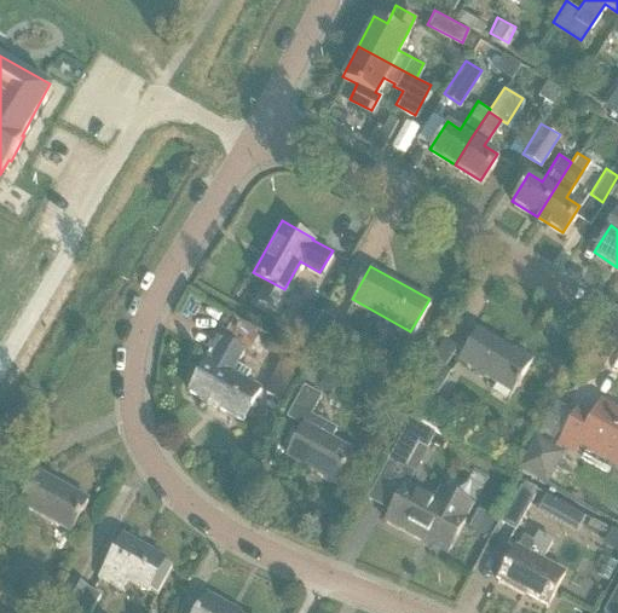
[(318,343),(334,316),(319,308),(305,335),(318,343)]
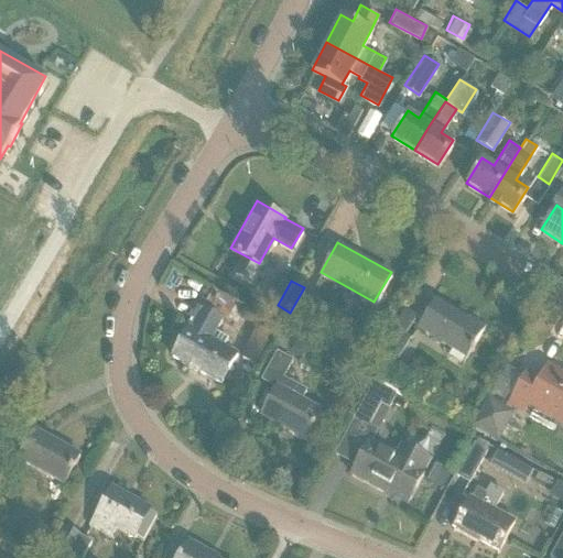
[(466,317),(434,297),(418,325),(465,353),(484,325),(467,315),(466,317)]
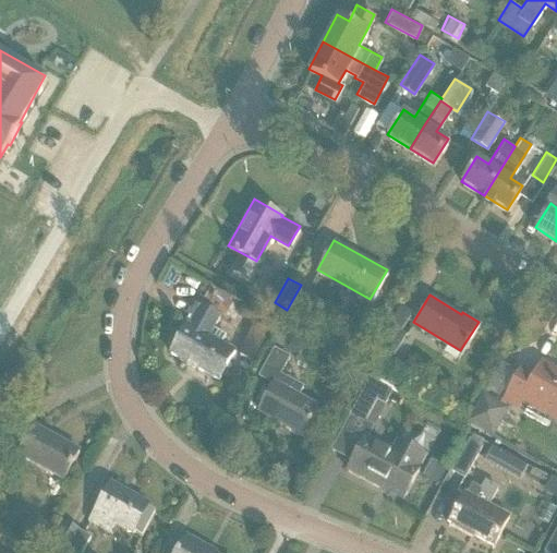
[(218,313),(198,301),(186,322),(185,321),(169,349),(217,376),(233,348),(207,333),(218,313)]
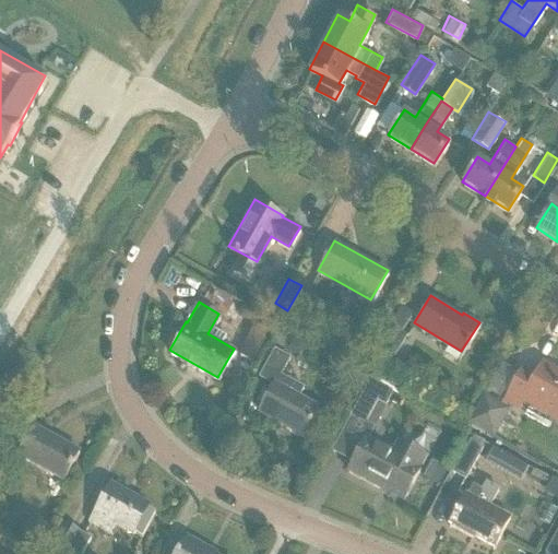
[(389,321),(375,344),(392,355),(406,332),(389,321)]
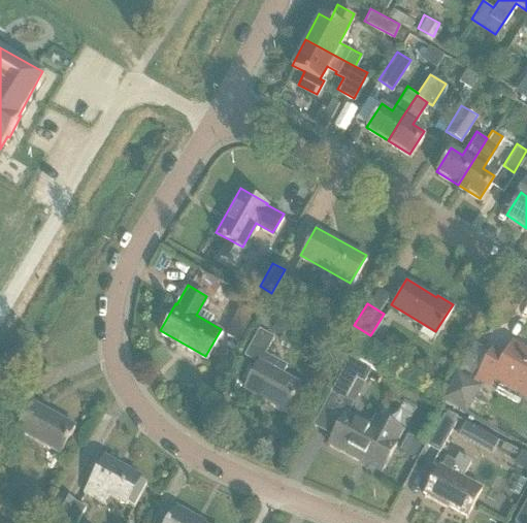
[(242,387),(285,410),(299,382),(282,372),(286,363),(264,351),(273,335),(258,327),(243,353),(257,361),(242,387)]
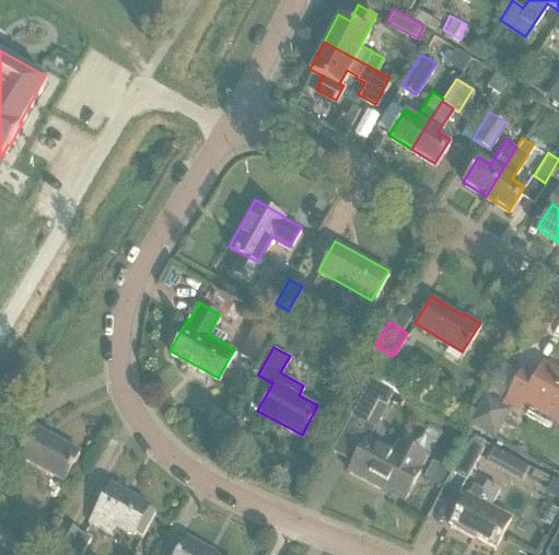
[(558,415),(558,373),(542,363),(534,376),(521,368),(504,397),(517,405),(523,395),(558,415)]
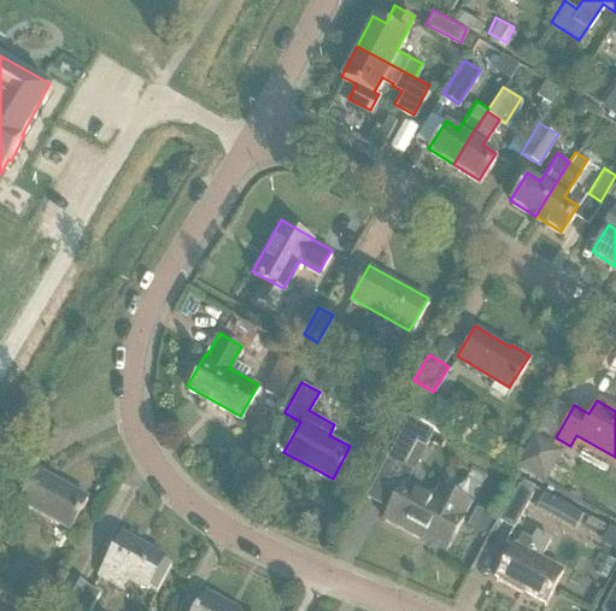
[(433,428),(406,415),(385,454),(411,468),(433,428)]
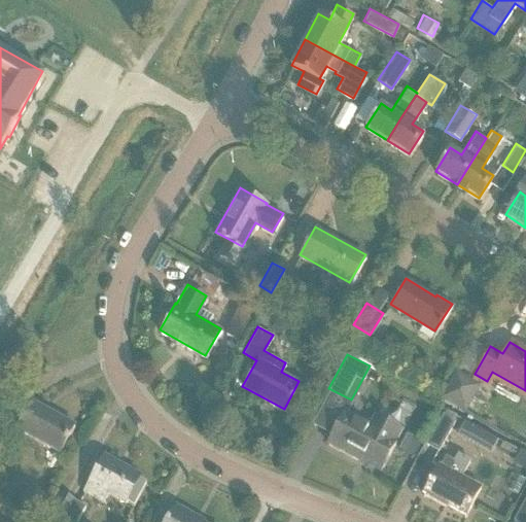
[(59,450),(74,422),(30,398),(15,426),(59,450)]
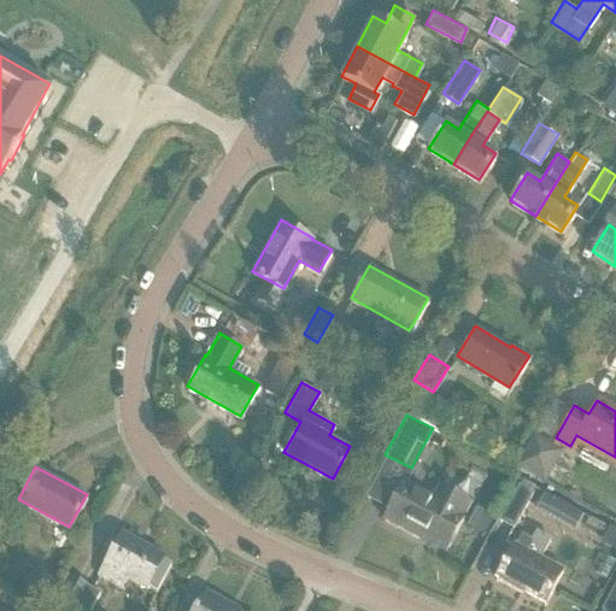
[(429,495),(403,480),(383,516),(417,534),(418,530),(446,545),(470,500),(436,482),(429,495)]
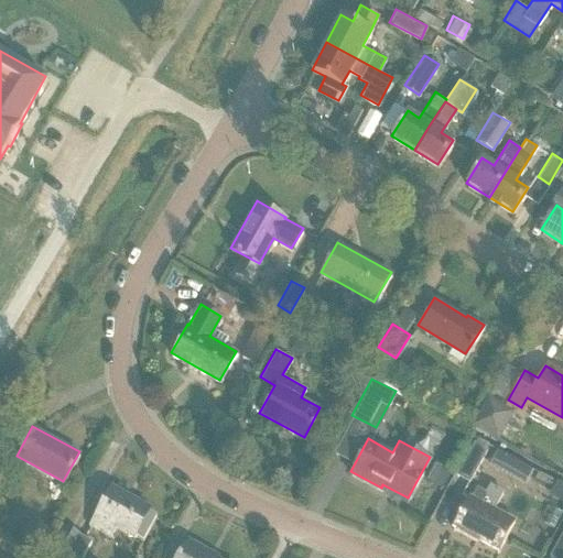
[(487,447),(473,439),(454,472),(469,480),(487,447)]
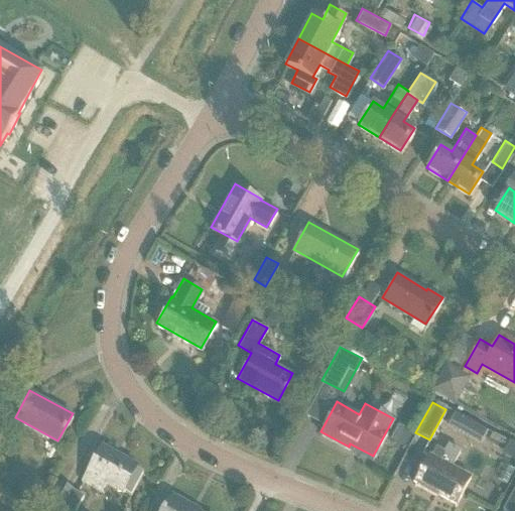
[(397,420),(389,435),(405,444),(413,429),(397,420)]
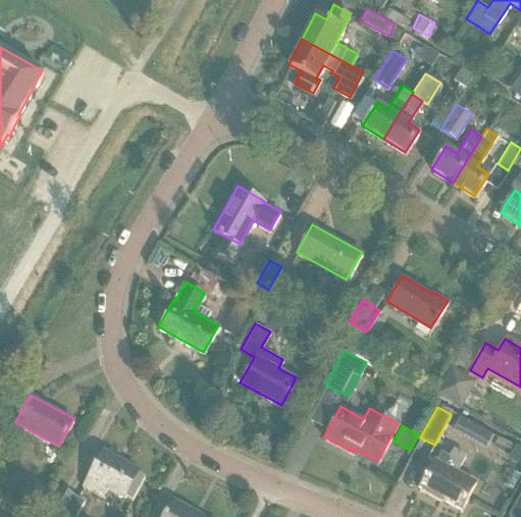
[(418,486),(460,509),(475,480),(456,470),(465,453),(452,446),(443,463),(433,458),(418,486)]
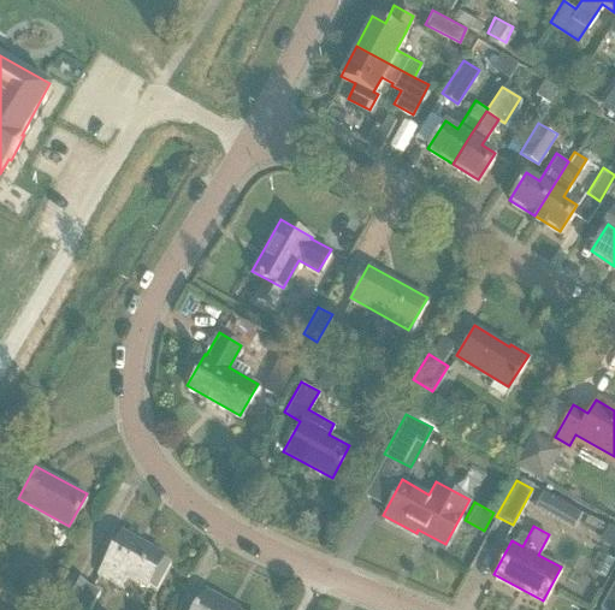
[(120,529),(98,570),(119,582),(124,572),(146,584),(147,582),(154,586),(170,558),(161,555),(163,552),(120,529)]
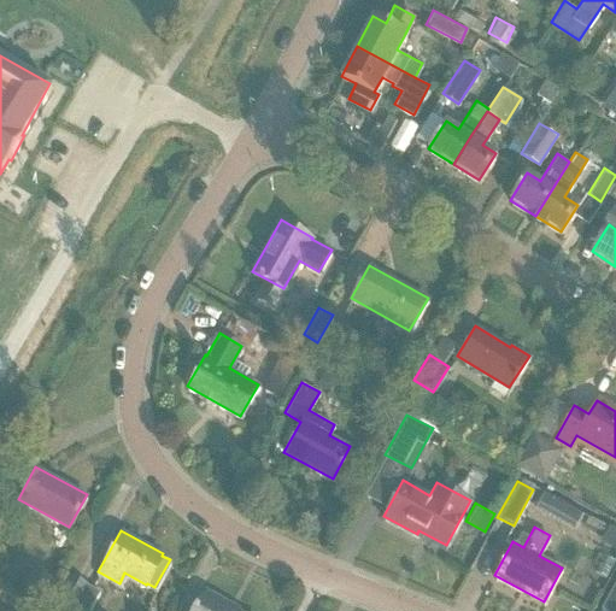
[(70,573),(54,600),(74,610),(87,610),(100,588),(70,573)]
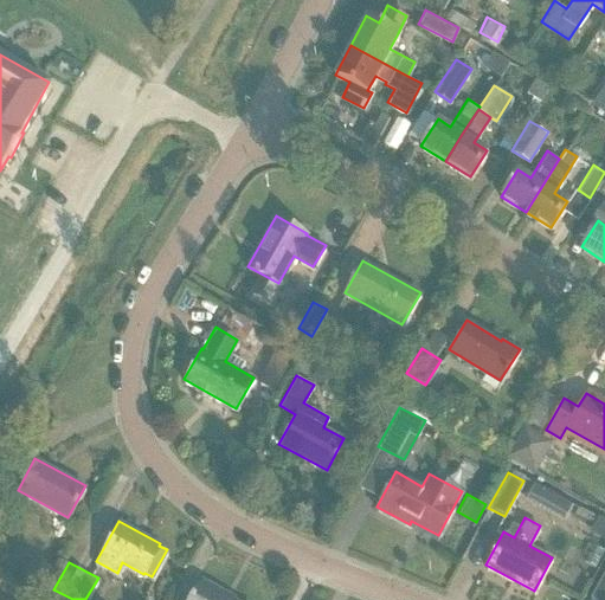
[(604,599),(604,571),(592,595),(600,599),(604,599)]
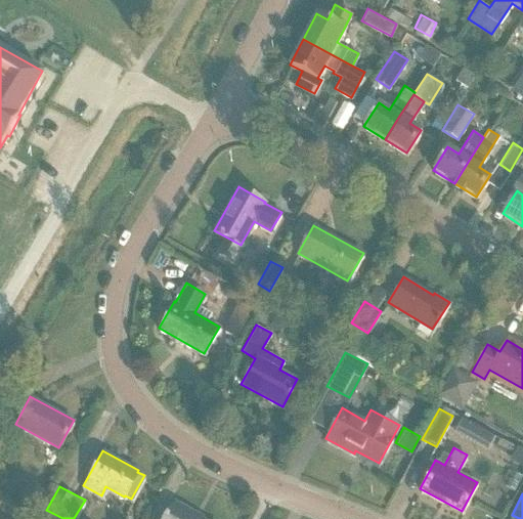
[(205,518),(190,511),(191,509),(174,500),(162,518),(205,518)]
